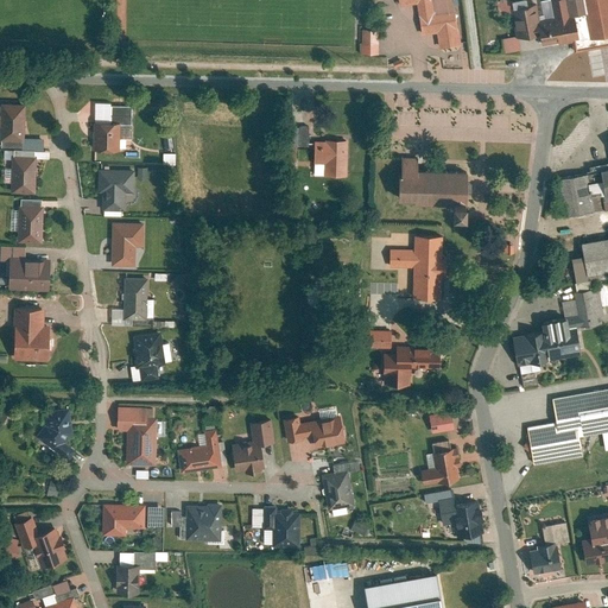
[(438,33),(439,46),(457,43),(451,1),(457,0),(394,0),(397,13),(417,11),(420,36),(438,33)]
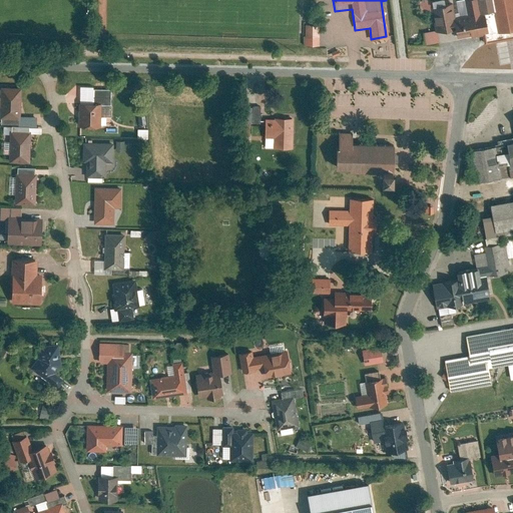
[(433,5),(445,3),(444,0),(423,0),(425,10),(434,8),(433,5)]
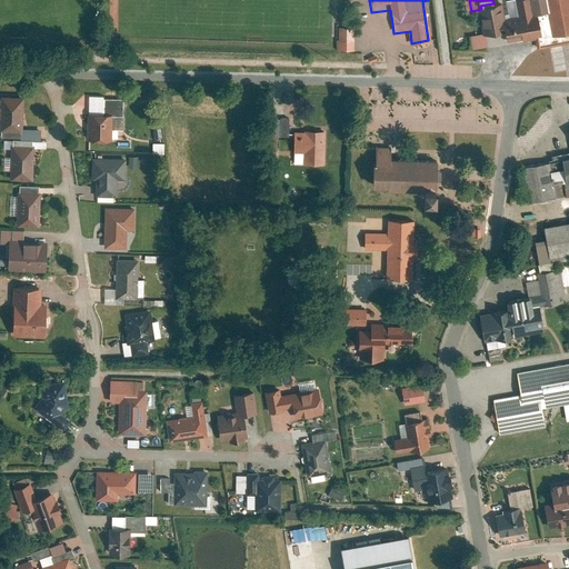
[(506,19),(507,28),(509,38),(523,36),(525,39),(538,37),(539,46),(568,40),(568,0),(508,0),(511,18),(506,19)]
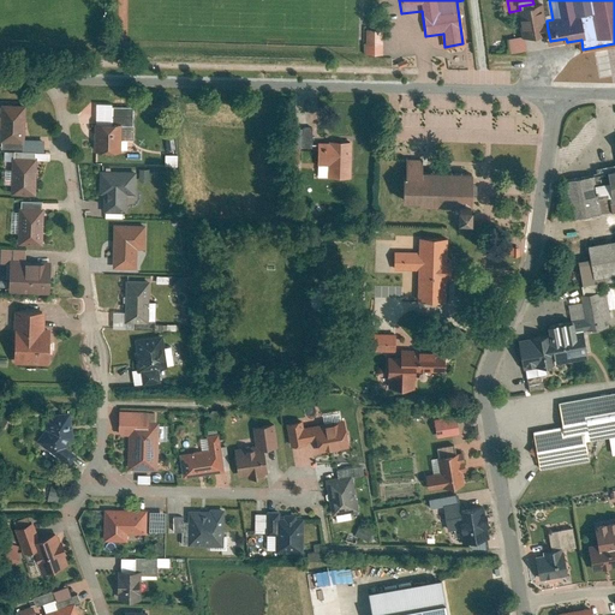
[(533,4),(519,6),(520,10),(524,34),(548,30),(547,21),(539,22),(538,17),(544,16),(542,1),(533,4)]
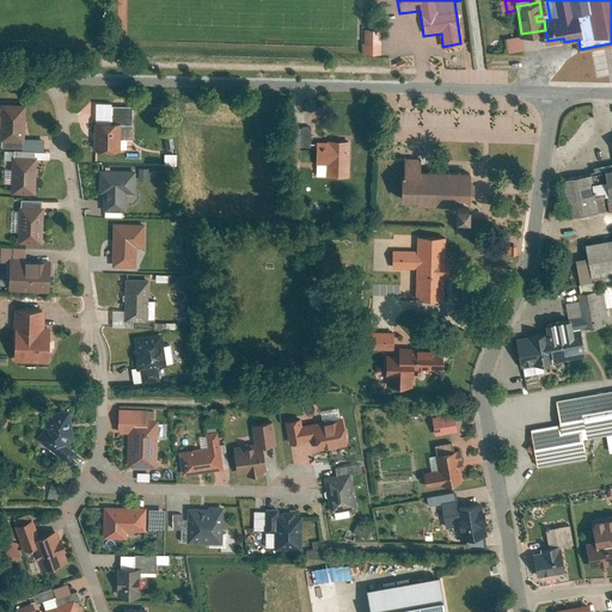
[(366,28),(365,54),(383,53),(381,28),(366,28)]
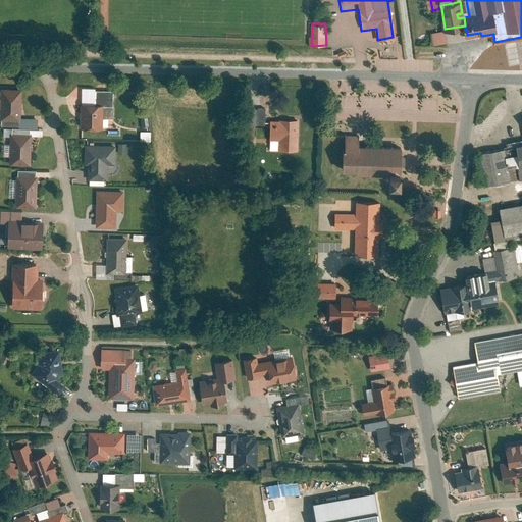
[(432,32),(433,44),(448,42),(446,30),(432,32)]
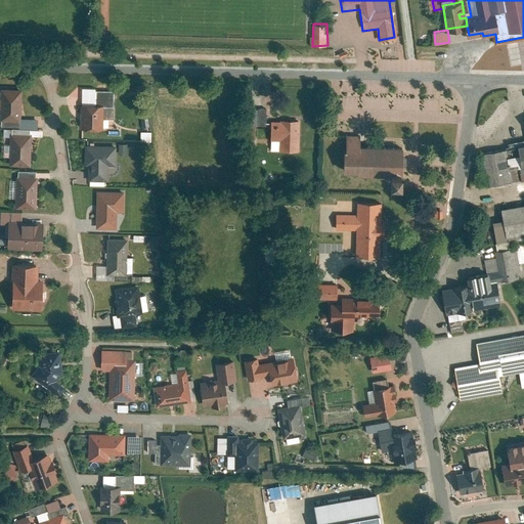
[(0,124),(17,126),(17,118),(19,90),(0,89),(0,124)]
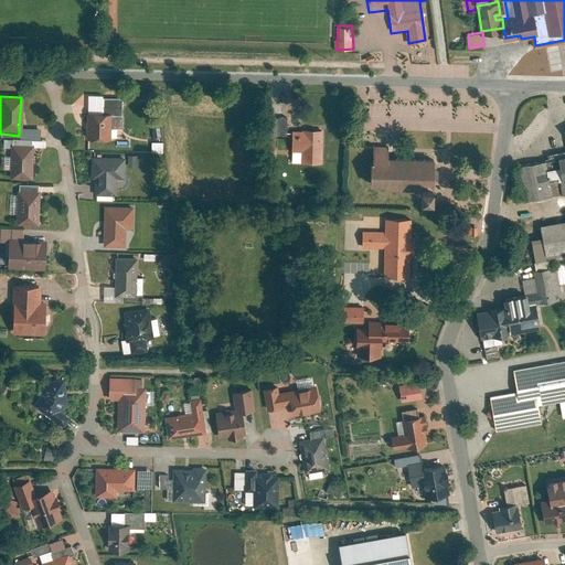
[(85,109),(83,137),(110,138),(112,114),(124,114),(125,99),(99,98),(99,110),(85,109)]
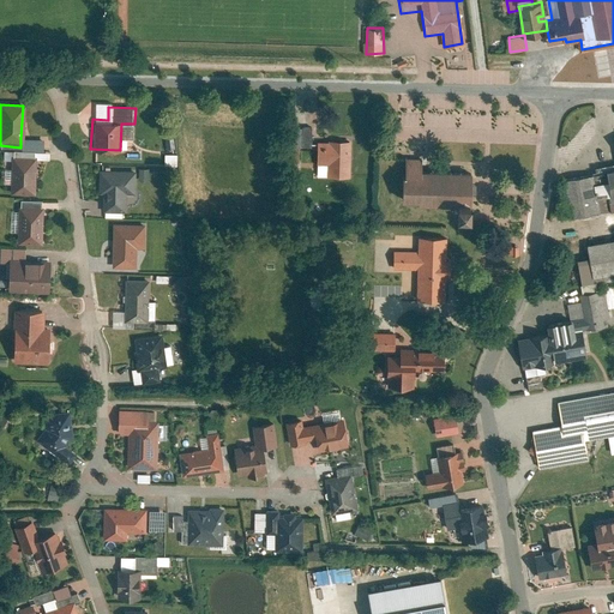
[(312,126),(295,127),(296,145),(313,144),(312,126)]
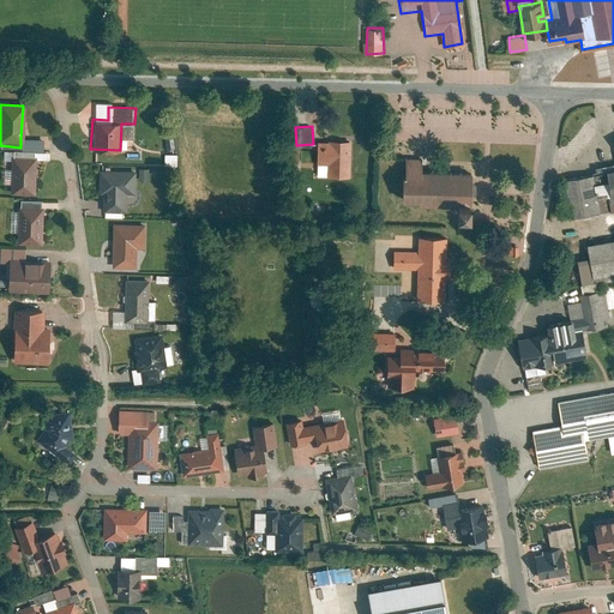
[(590,169),(557,175),(563,212),(613,203),(613,133),(611,134),(613,151),(613,157),(589,162),(590,169)]
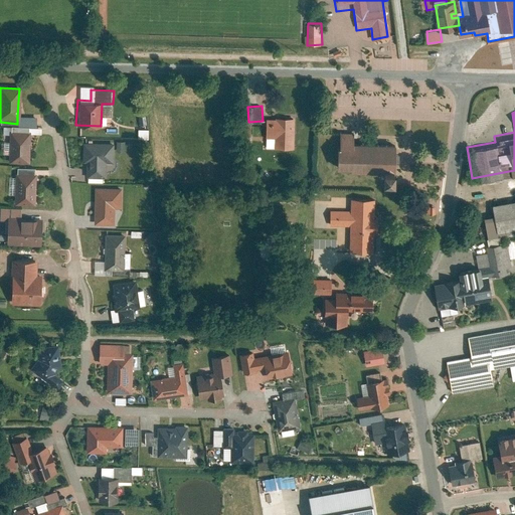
[(278,145),(294,145),(294,117),(286,117),(286,119),(267,119),(267,137),(278,137),(278,145)]
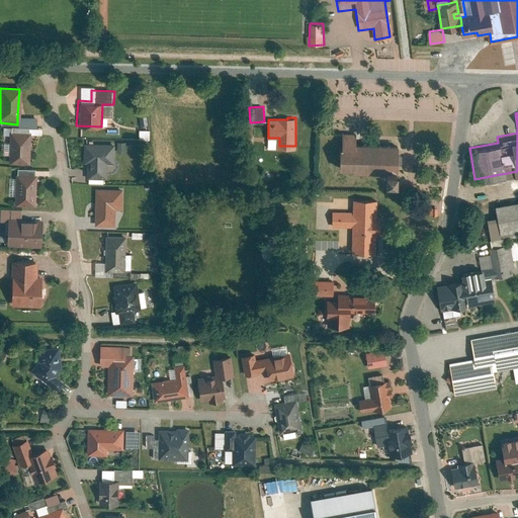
[(8,136),(8,164),(24,164),(24,160),(28,160),(29,128),(0,127),(0,136),(8,136)]
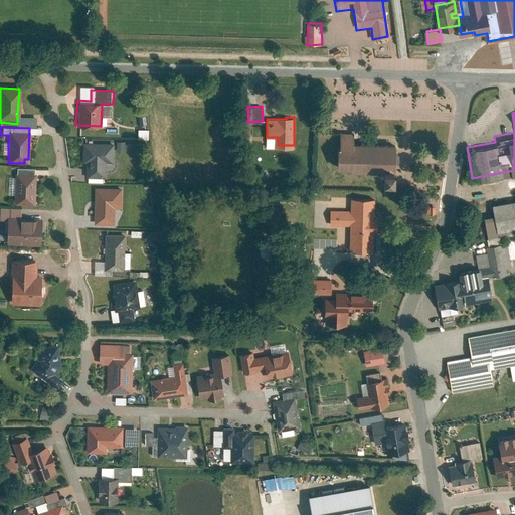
[(149,138),(149,128),(140,128),(140,138),(149,138)]
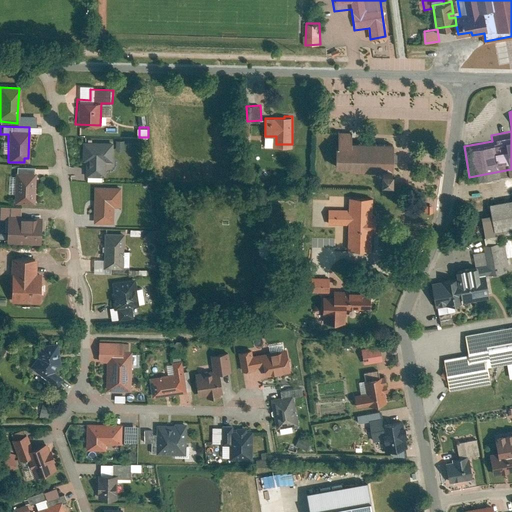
[(338,132),(337,166),(384,168),(383,177),(393,178),(394,158),(394,142),(354,141),(355,132),(338,132)]
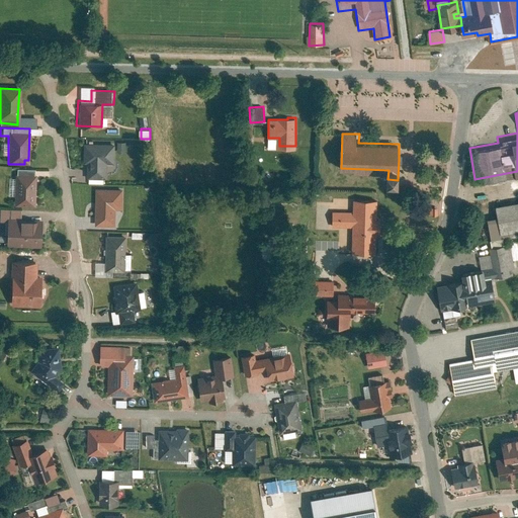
[(85,161),(85,175),(105,176),(106,162),(112,162),(113,143),(80,142),(80,161),(85,161)]
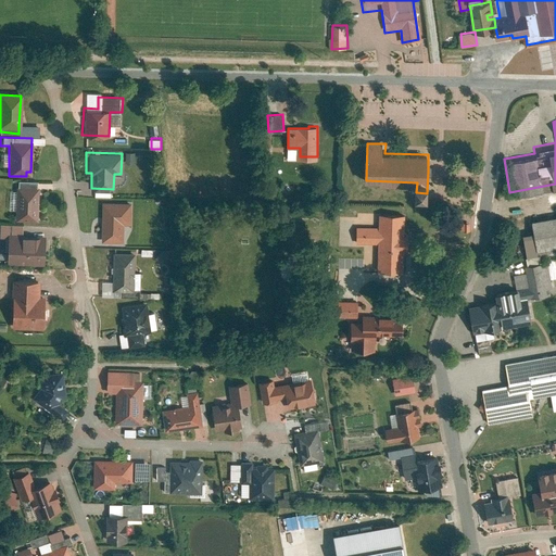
[(14,218),(33,219),(35,187),(33,187),(33,181),(16,180),(16,192),(14,218)]
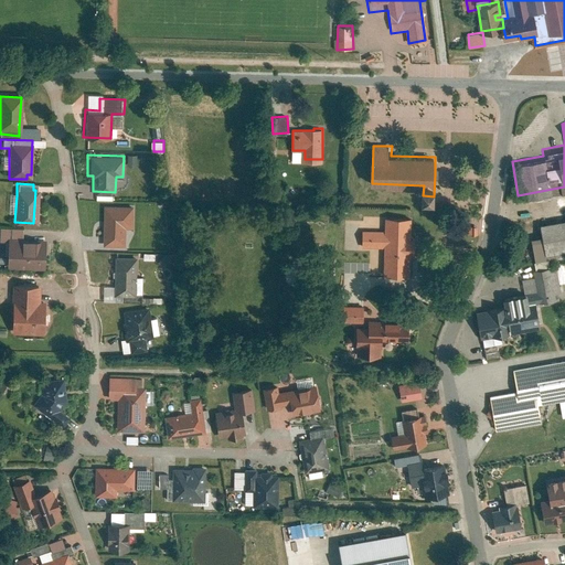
[(102,243),(125,244),(126,226),(131,226),(132,203),(104,201),(102,243)]
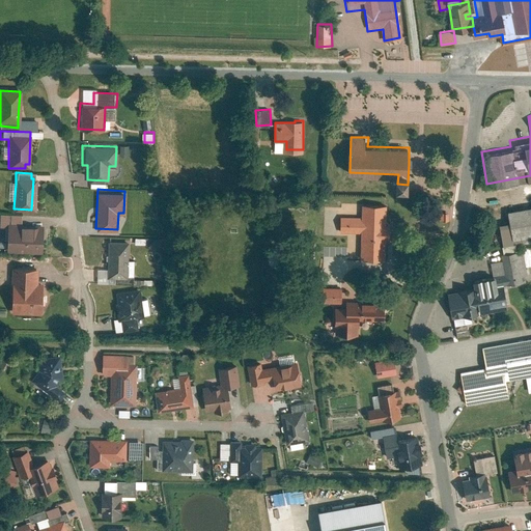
[(358,235),(357,262),(383,262),(384,206),(359,205),(359,220),(318,219),(318,234),(358,235)]
